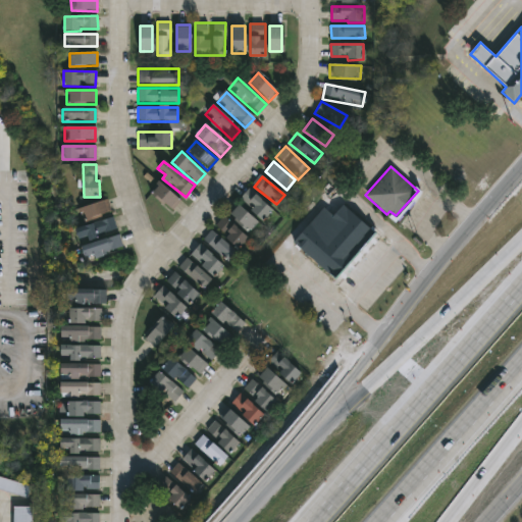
[(173,211),(181,200),(160,183),(151,194),(173,211)]
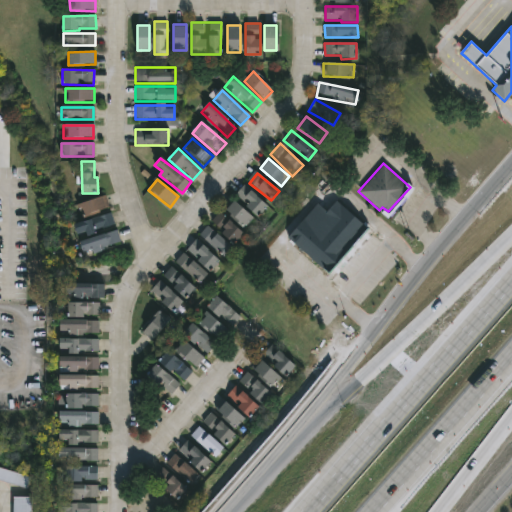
[(268,206),(245,185),(235,195),(258,217),(268,206)]
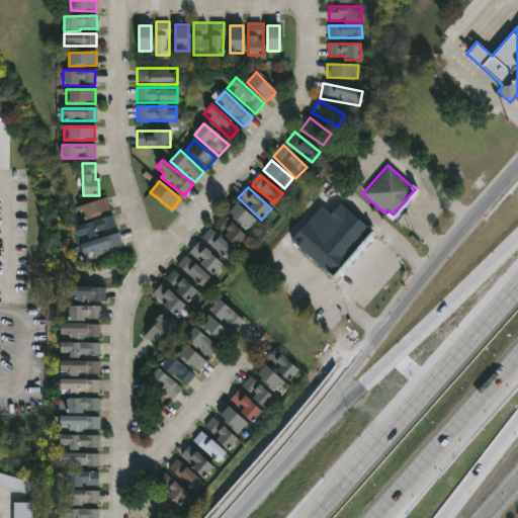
[(83,219),(110,212),(108,199),(80,205),(83,219)]
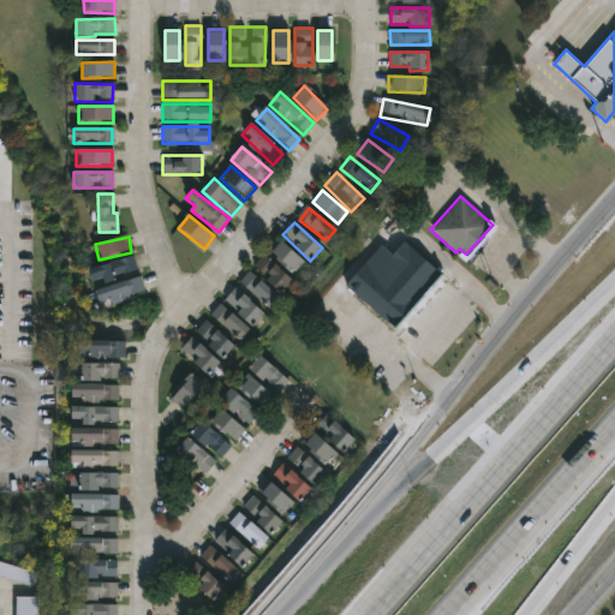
[(294,274),(305,262),(281,242),(270,254),(294,274)]
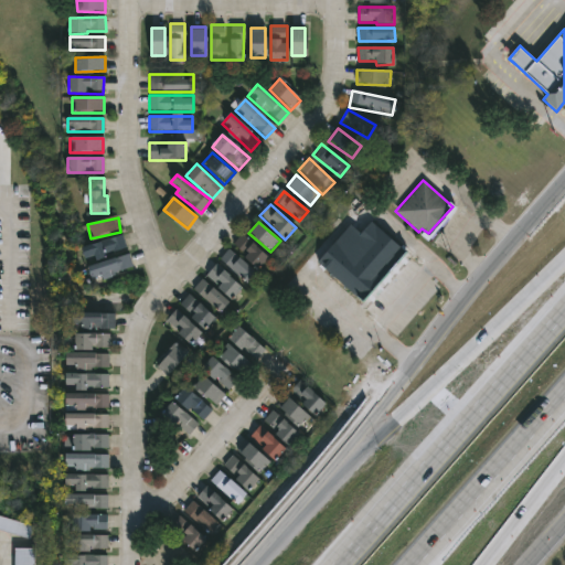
[(371,222),(360,235),(347,223),(313,262),(369,309),(413,258),(371,222)]
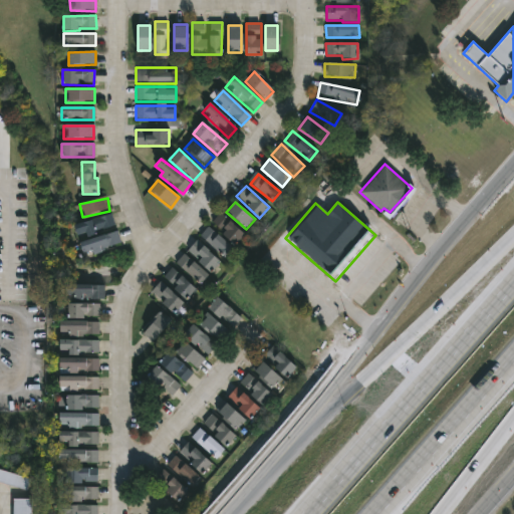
[(211,223),(220,213),(244,234),(234,245),(211,223)]
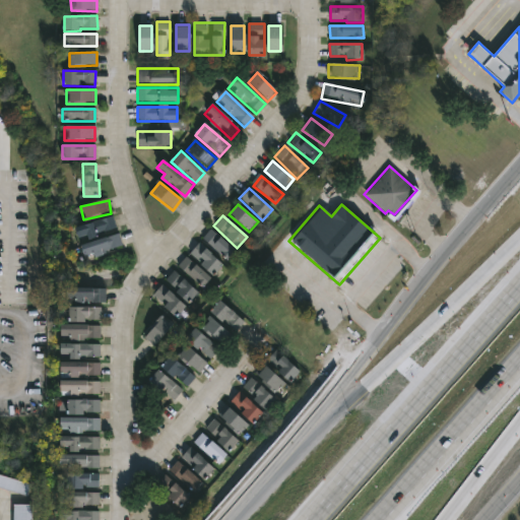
[(202,238),(211,229),(234,251),(224,260),(202,238)]
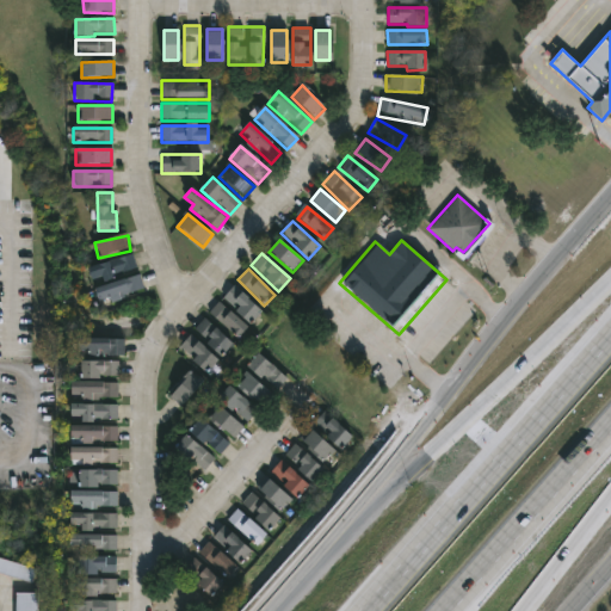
[(111,297),(112,301),(146,290),(140,275),(96,289),(99,301),(111,297)]
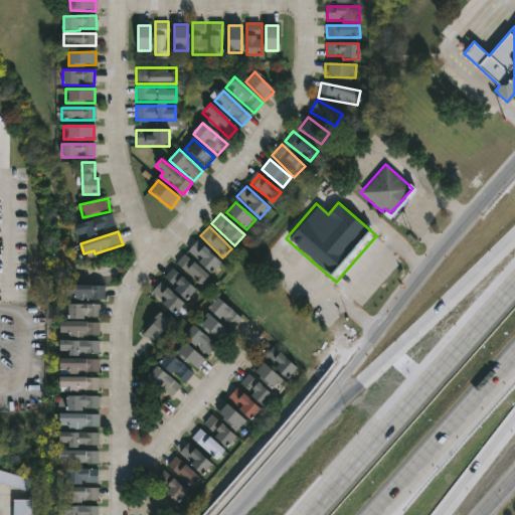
[(187,250),(197,240),(220,263),(210,274),(187,250)]
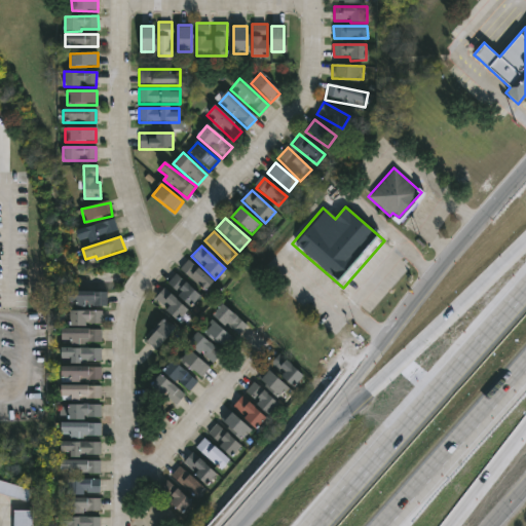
[(213,283),(203,292),(180,267),(189,259),(213,283)]
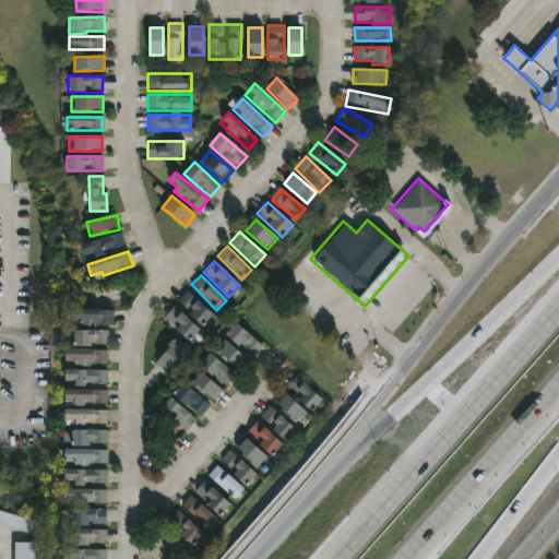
[(203,326),(214,316),(188,292),(177,302),(203,326)]
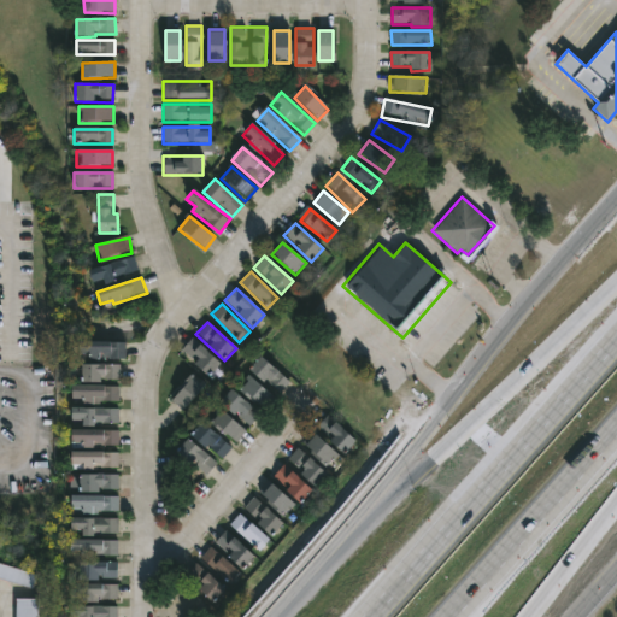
[(222,364),(193,338),(182,351),(210,376),(222,364)]
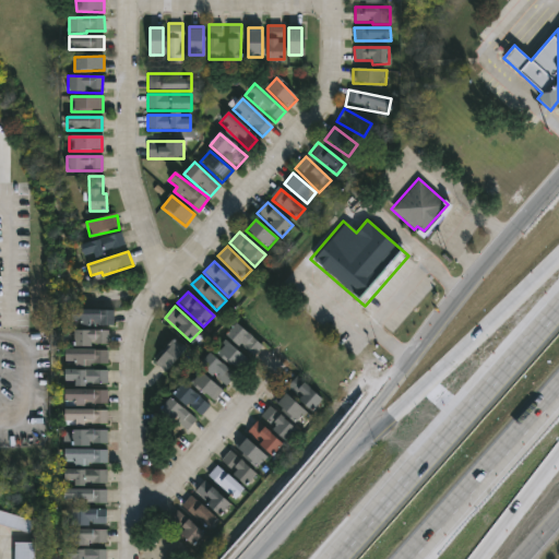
[(114,312),(114,328),(70,328),(70,312),(114,312)]
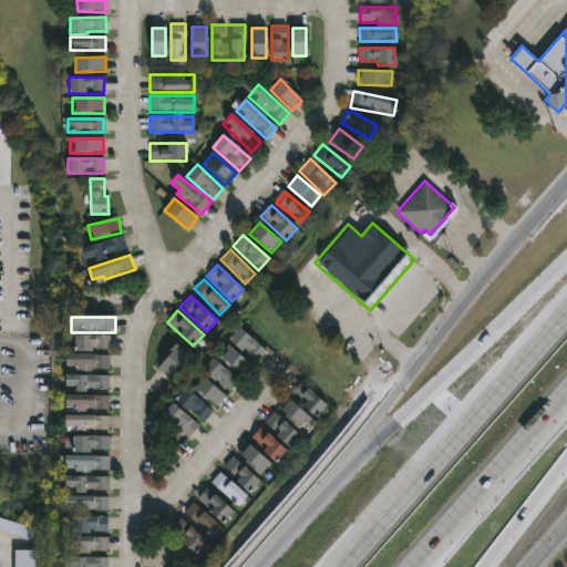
[(267,349),(238,328),(227,342),(230,346),(220,359),(245,378),(267,349)]
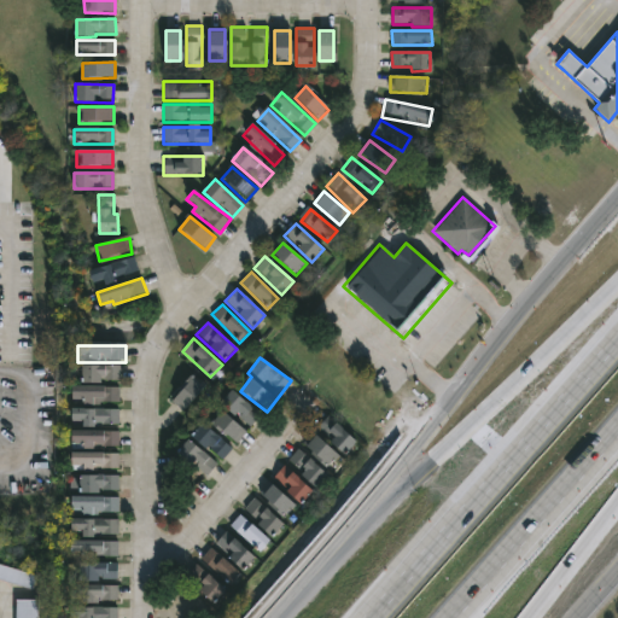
[(120,385),(82,385),(82,367),(120,367),(120,385)]
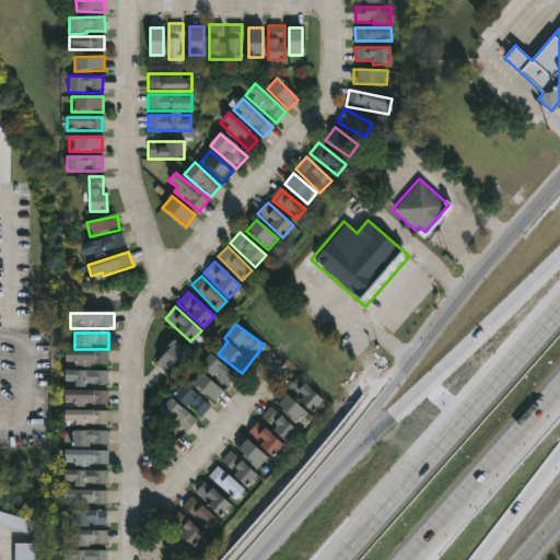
[(166,373),(186,351),(175,340),(155,362),(166,373)]
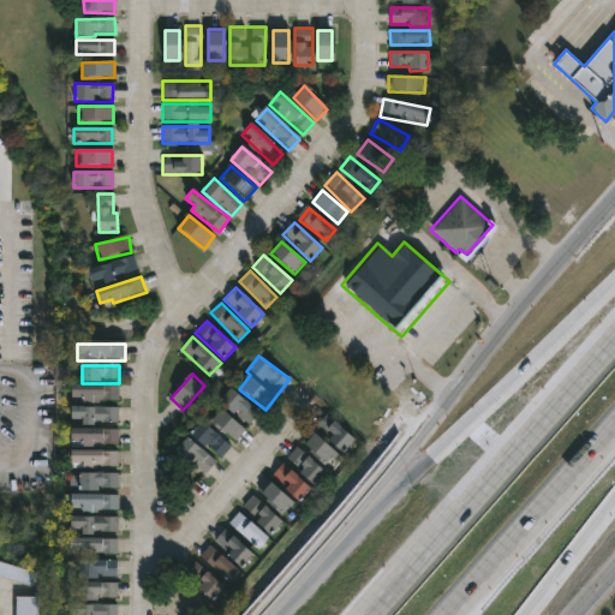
[(71,387),(119,387),(119,404),(71,404),(71,387)]
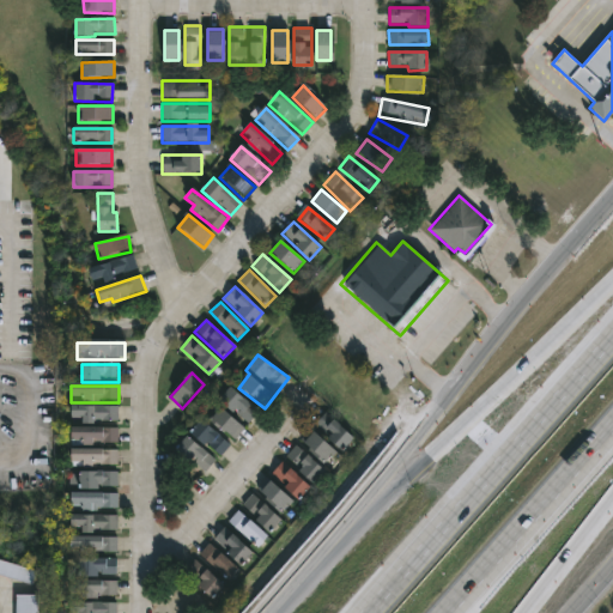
[(259,412),(230,387),(218,400),(247,425),(259,412)]
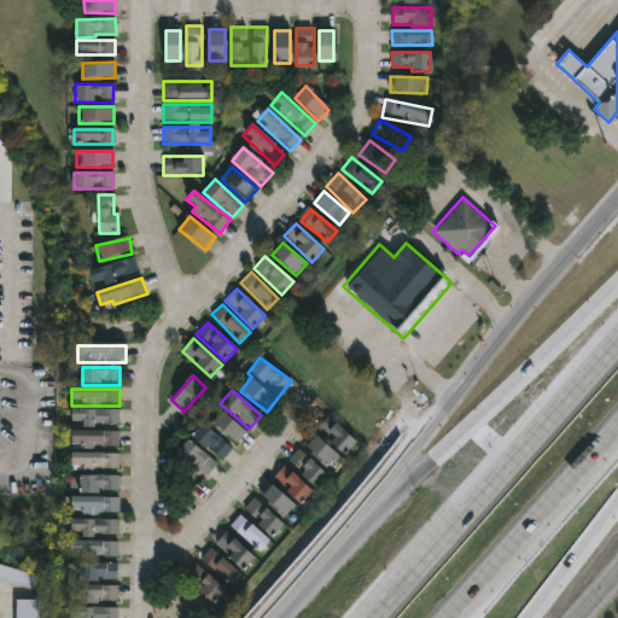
[(248,432),(220,408),(209,420),(235,444),(248,432)]
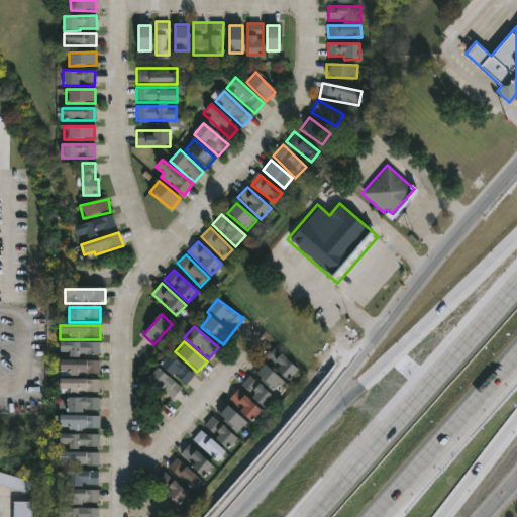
[(60,357),(60,343),(99,343),(99,357),(60,357)]
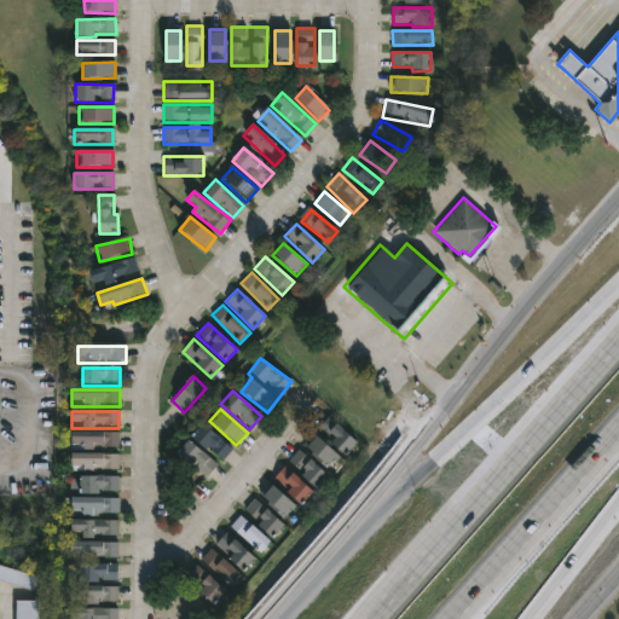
[(345,456),(357,444),(330,416),(318,427),(345,456)]
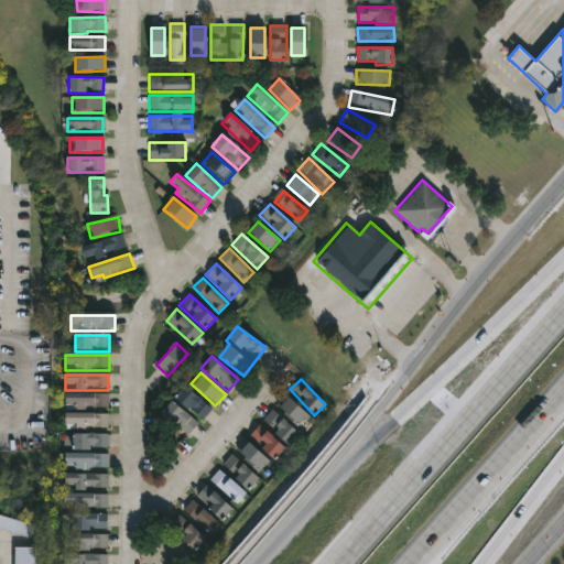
[(210,410),(201,422),(174,399),(185,387),(210,410)]
